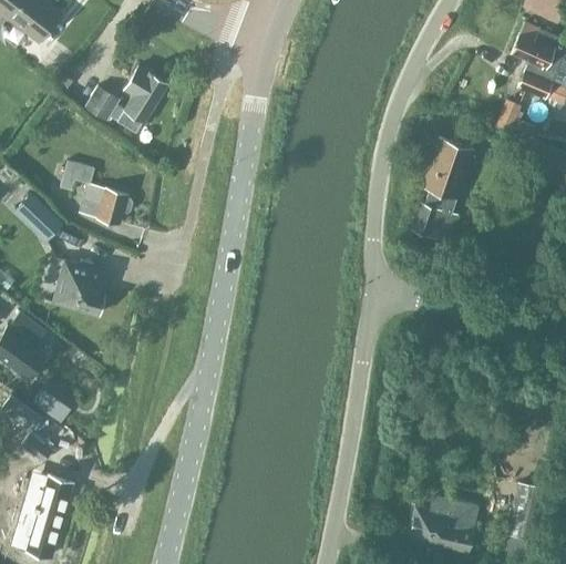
[(0,0),(0,23),(6,17),(40,42),(61,13),(43,0),(0,0)]
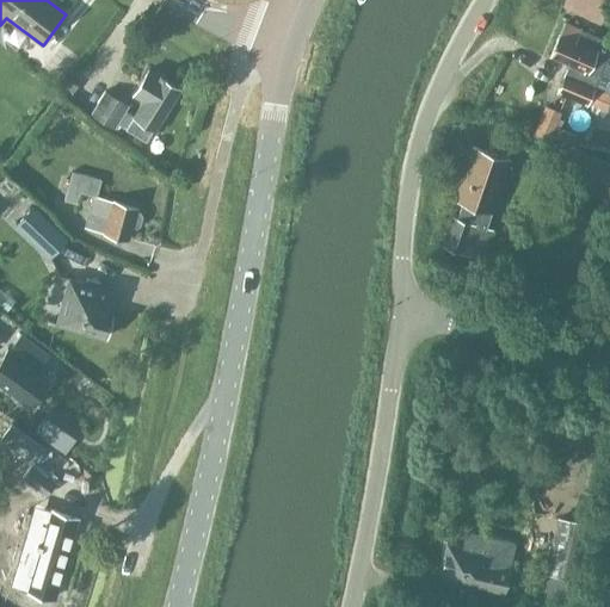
[(609,0),(568,0),(565,10),(602,25),(609,4),(609,0)]
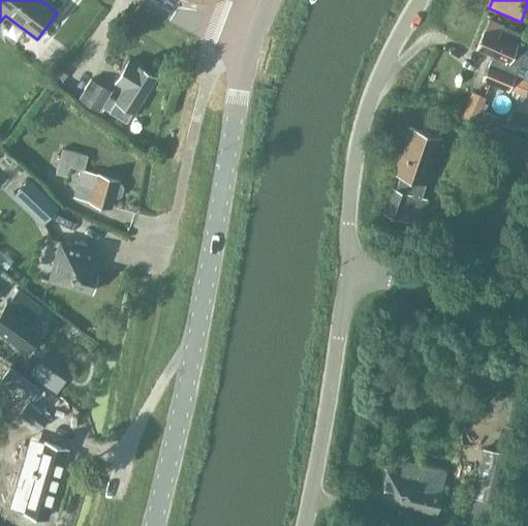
[(490,24),(477,52),(494,59),(484,83),(508,93),(515,79),(516,76),(527,52),(527,44),(520,40),(521,37),(490,24)]
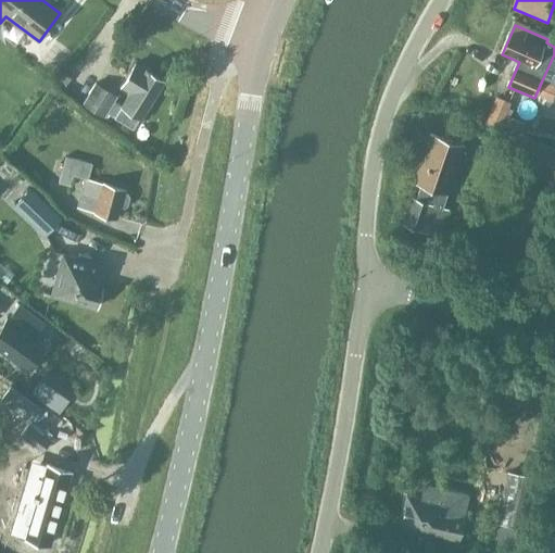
[(85,105),(104,117),(108,114),(134,129),(139,118),(141,121),(164,84),(135,66),(121,89),(130,96),(123,108),(114,102),(116,98),(97,86),(85,105)]
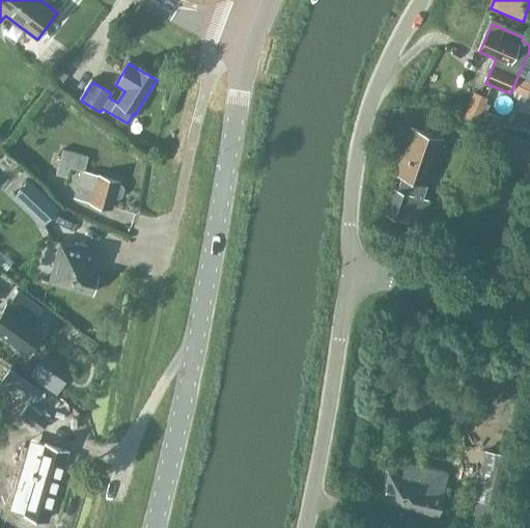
[(68,78),(63,74),(57,81),(63,85),(68,78)]
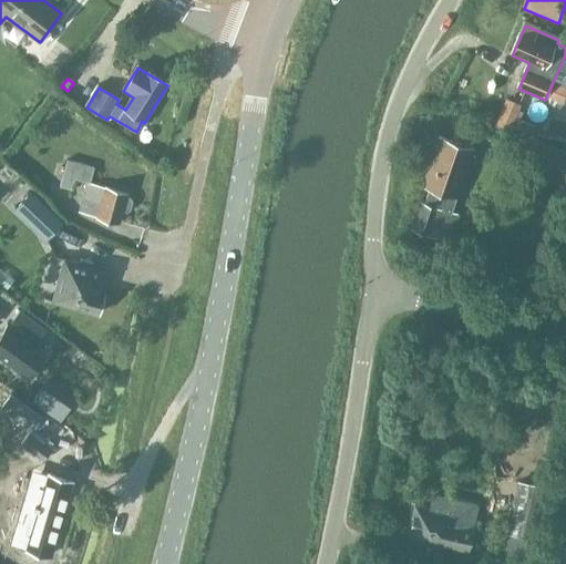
[(562,108),(565,96),(565,90),(552,84),(545,100),(562,108)]
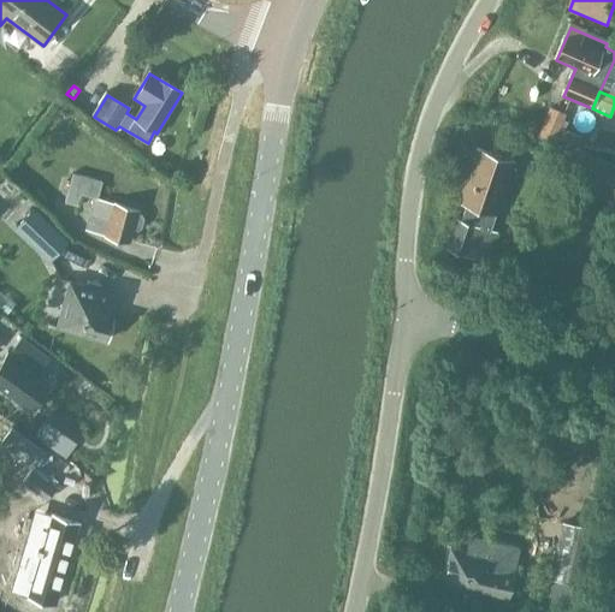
[(569,128),(565,125),(567,119),(551,112),(543,132),(538,142),(555,148),(557,143),(562,132),(567,135),(569,128)]
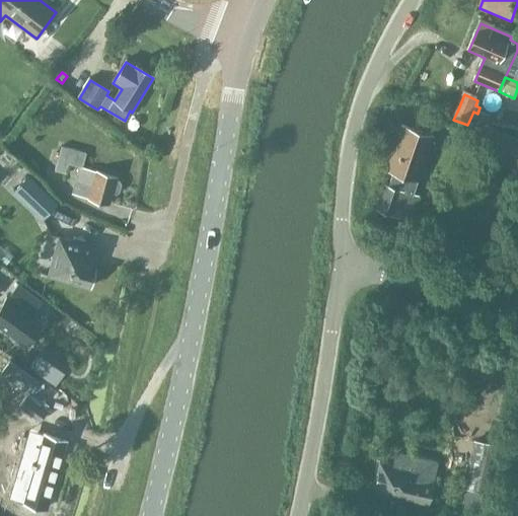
[(449,107),(445,116),(453,120),(457,112),(449,107)]
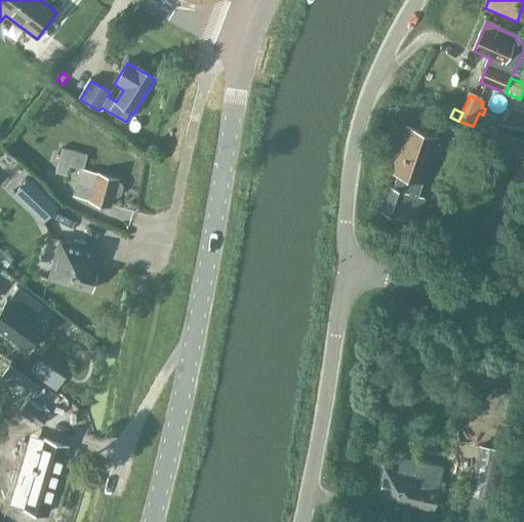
[(422,193),(440,142),(409,131),(394,175),(400,177),(394,190),(391,188),(380,214),(415,226),(428,194),(422,193)]
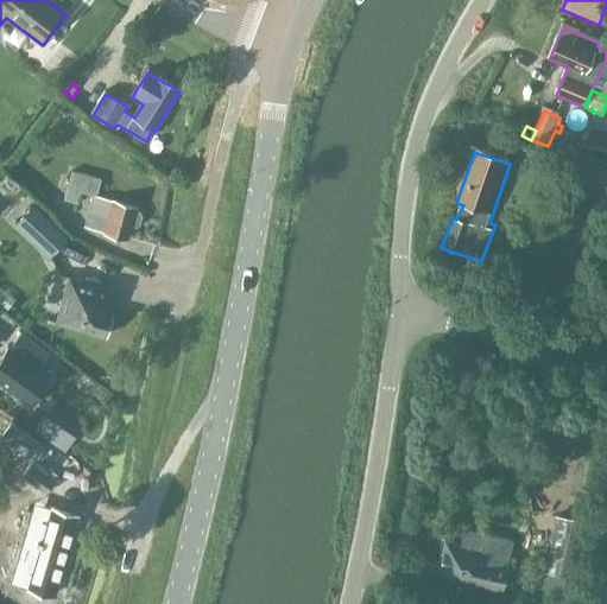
[(78,194),(95,198),(100,182),(70,173),(63,201),(75,204),(78,194)]
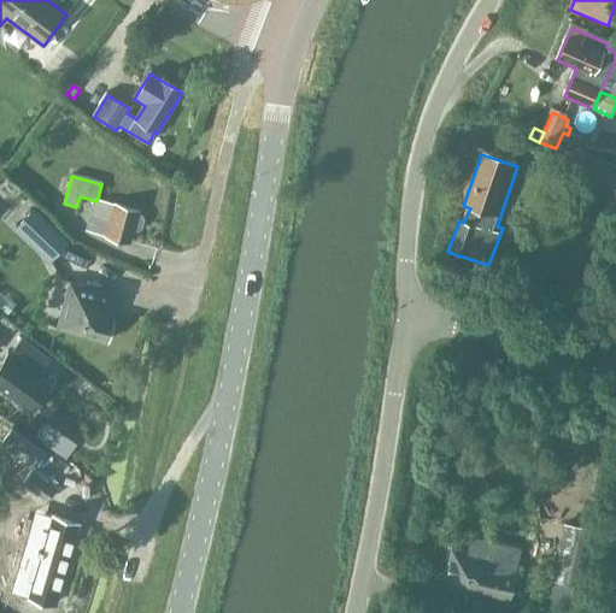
[(140,213),(97,201),(87,233),(132,246),(134,234),(139,235),(142,233),(145,223),(142,219),(139,218),(140,213)]
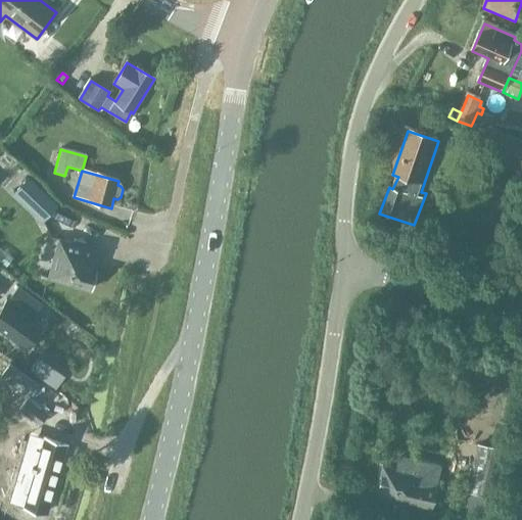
[(29,181),(14,196),(44,225),(58,208),(29,181)]
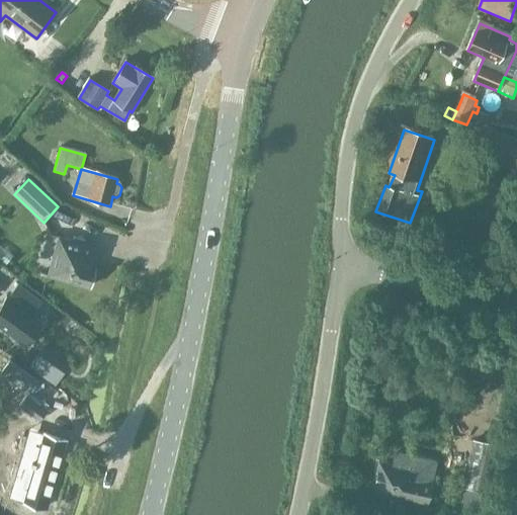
[(93,270),(99,251),(53,238),(52,238),(60,241),(49,277),(41,275),(41,276),(91,289),(96,270),(93,270)]
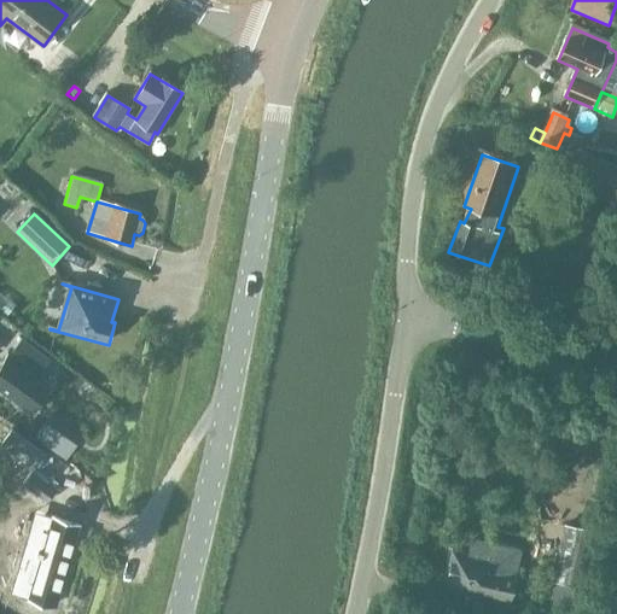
[(6,354),(0,361),(0,390),(30,411),(50,384),(38,375),(48,360),(19,338),(9,355),(6,354)]
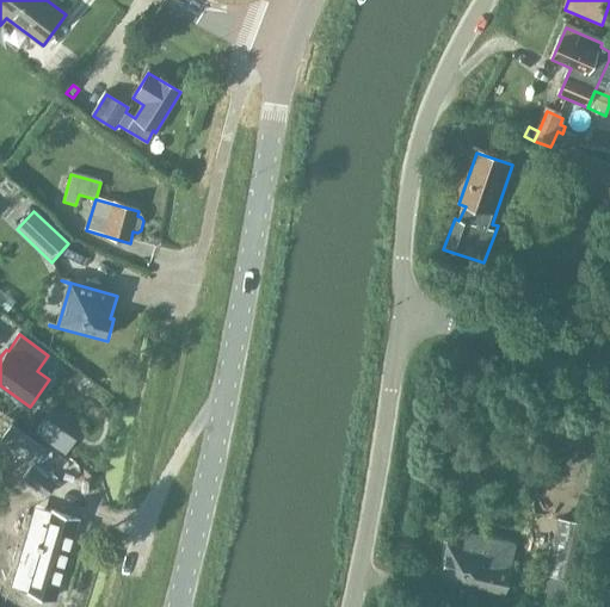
[(22,481),(45,497),(55,485),(31,469),(22,481)]
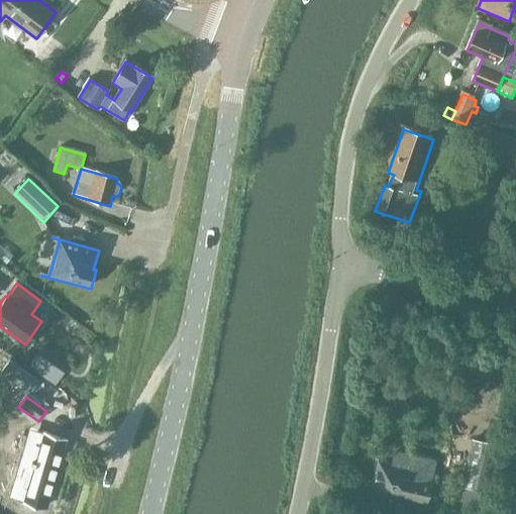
[(21,461),(10,497),(46,508),(66,441),(44,434),(41,447),(26,442),(21,461)]
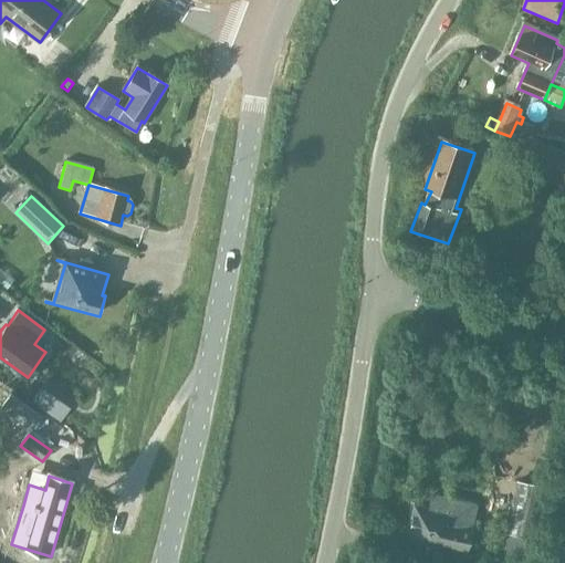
[(518,481),(508,535),(527,541),(539,486),(518,481)]
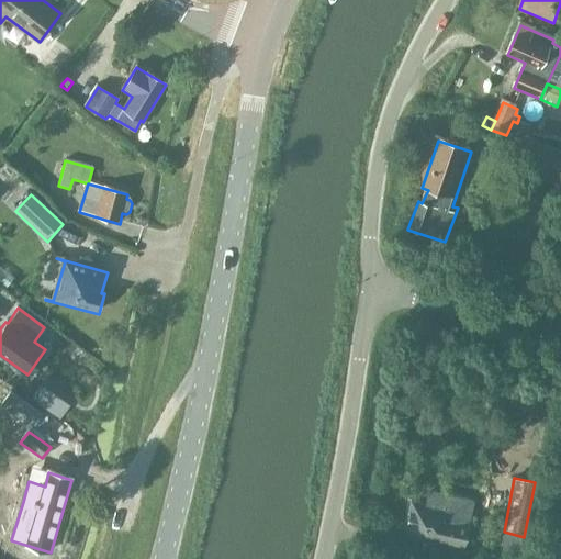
[(412,505),(405,537),(464,549),(468,529),(473,504),(430,494),(428,509),(412,505)]
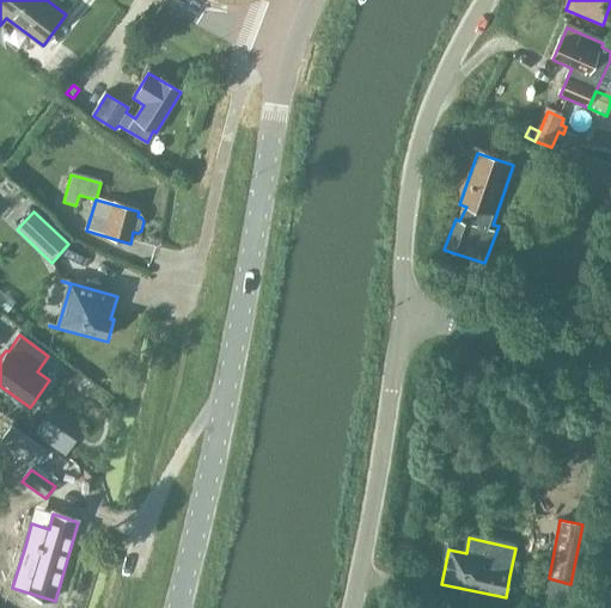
[(549,578),(544,601),(566,606),(570,584),(549,578)]
